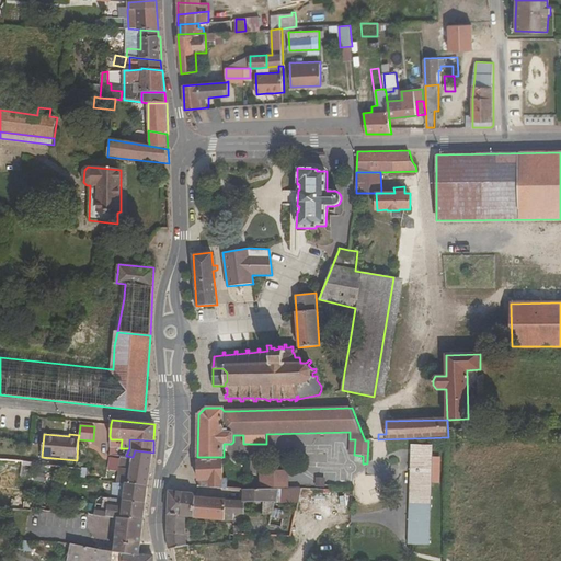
[(439,457),(432,457),(432,446),(410,445),(409,497),(431,500),(431,483),(438,483),(439,457)]
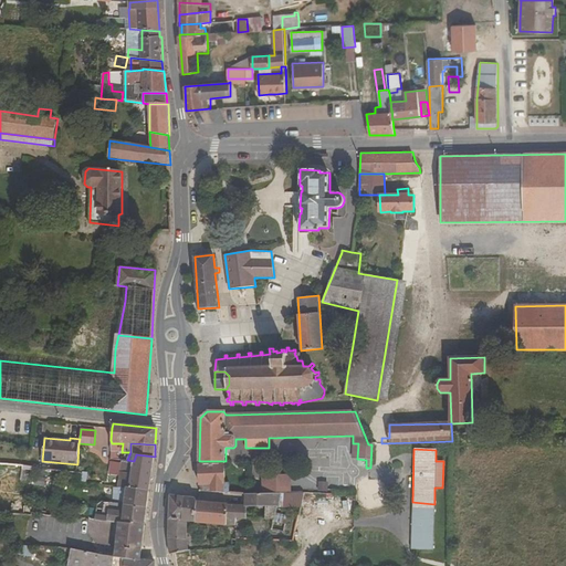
[(118,486),(149,491),(155,457),(136,454),(134,461),(127,460),(123,460),(118,486)]
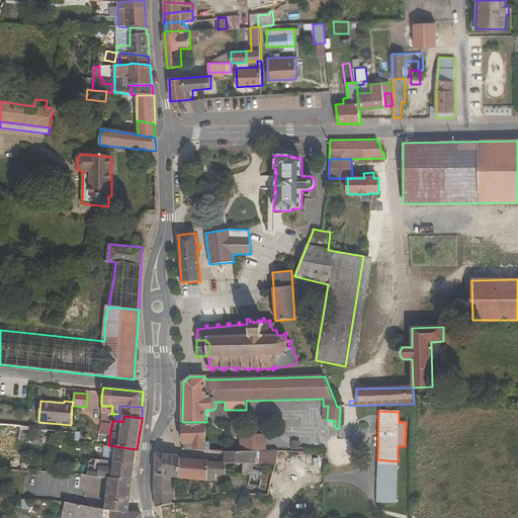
[(206,423),(206,422),(182,422),(182,449),(206,450),(206,423)]
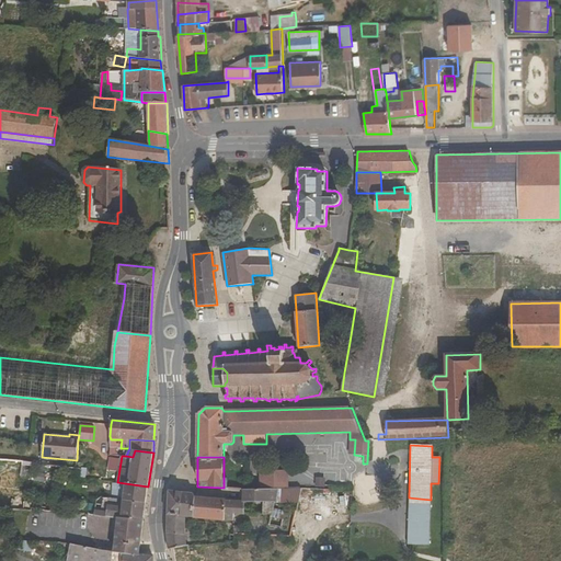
[(22,461),(0,459),(0,480),(20,483),(22,461)]
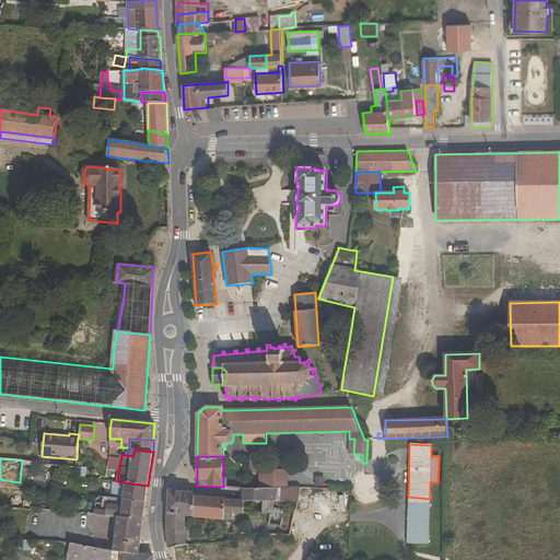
[(288,469),(260,469),(260,488),(278,488),(288,488),(288,469)]
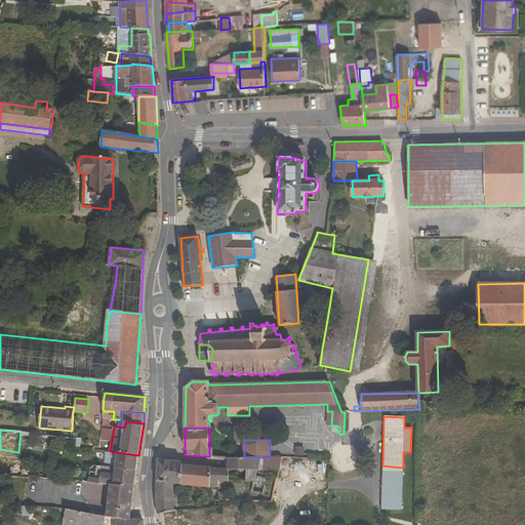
[(304,456),(304,448),(295,448),(295,456),(304,456)]
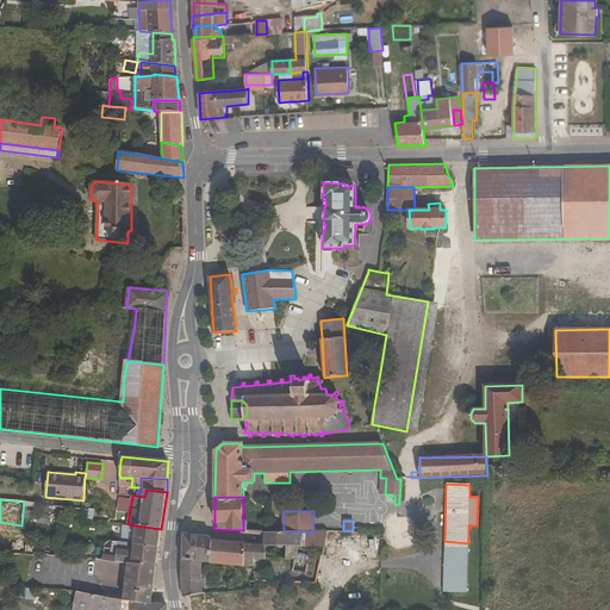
[(128,524),(128,526),(123,526),(122,542),(159,547),(161,529),(128,524)]
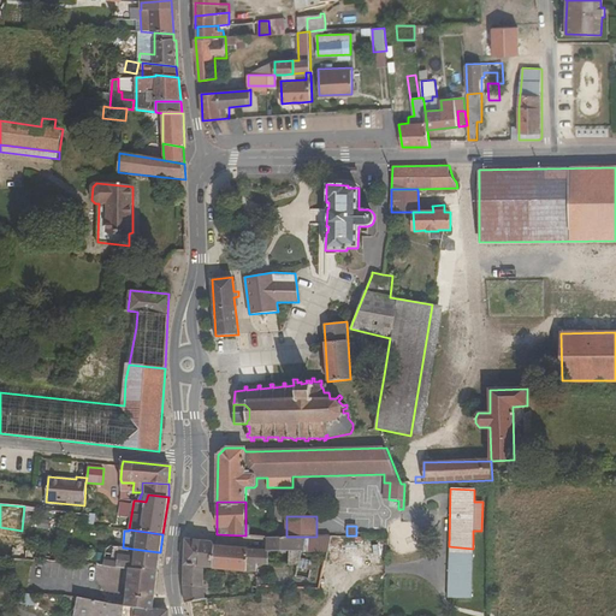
[(15,538),(0,535),(0,558),(12,560),(15,538)]
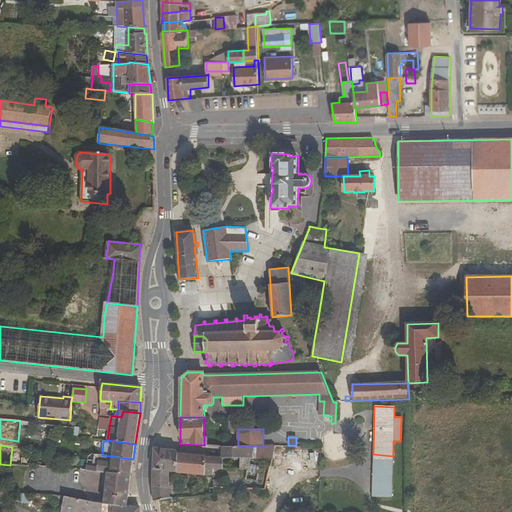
[(227,446),(222,446),(223,458),(252,458),(254,446),(238,446),(227,446)]
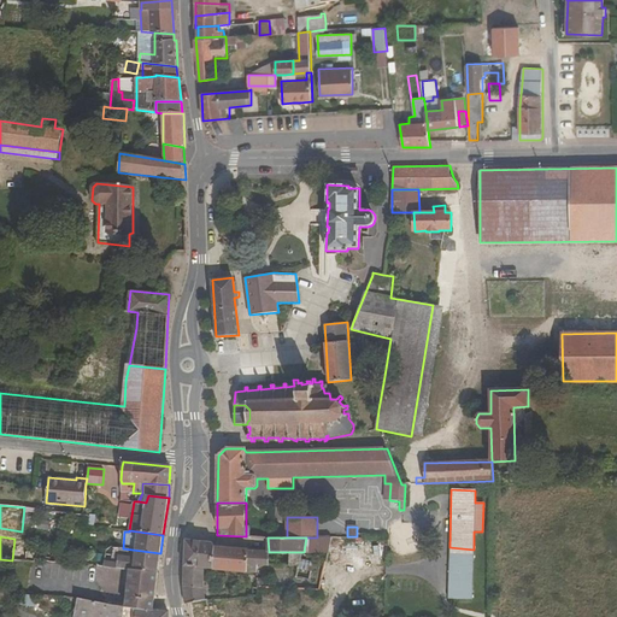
[(216,547),(216,542),(186,540),(183,587),(184,604),(205,601),(204,592),(204,582),(204,573),(204,568),(247,573),(247,565),(248,550),(216,547)]
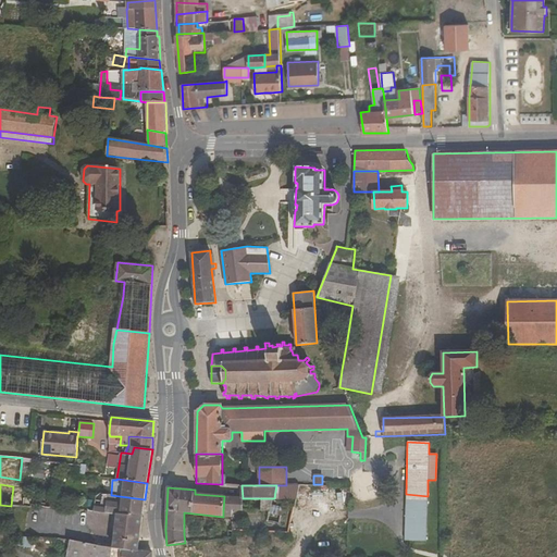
[(145,499),(111,495),(100,494),(96,496),(94,511),(143,517),(145,499)]
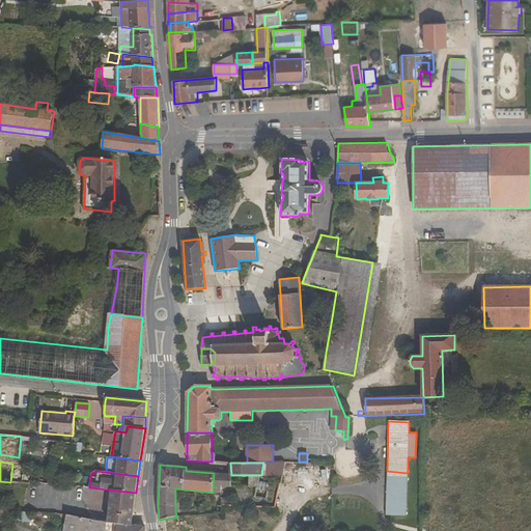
[(407,516),(408,473),(387,471),(386,515),(407,516)]
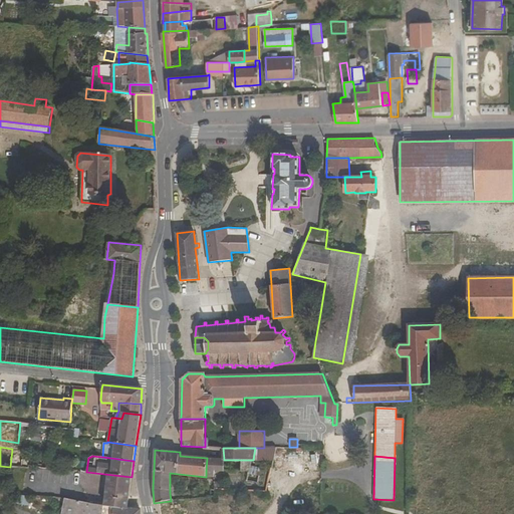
[(224,471),(224,460),(207,458),(206,471),(224,471)]
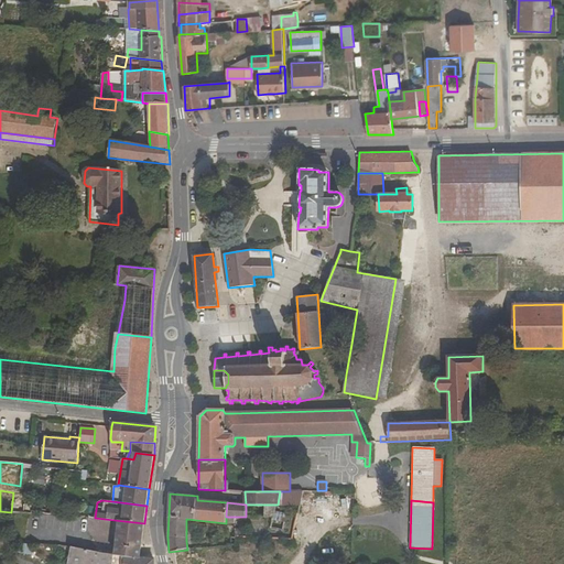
[(264,506),(263,517),(275,518),(275,507),(264,506)]
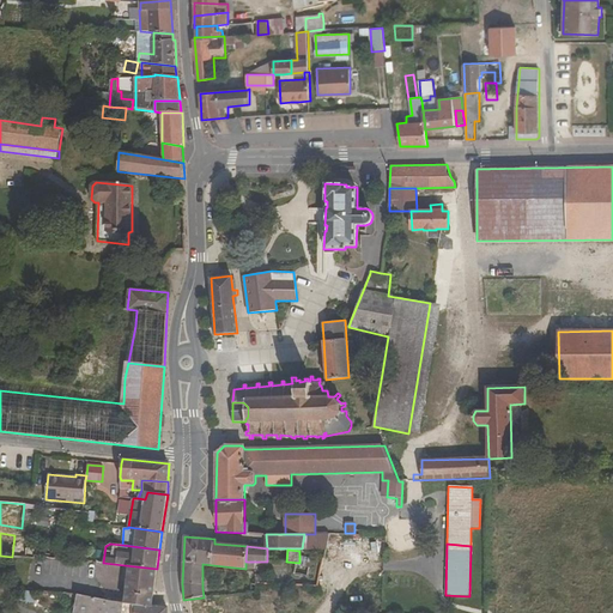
[(321,557),(319,588),(333,589),(334,558),(321,557)]
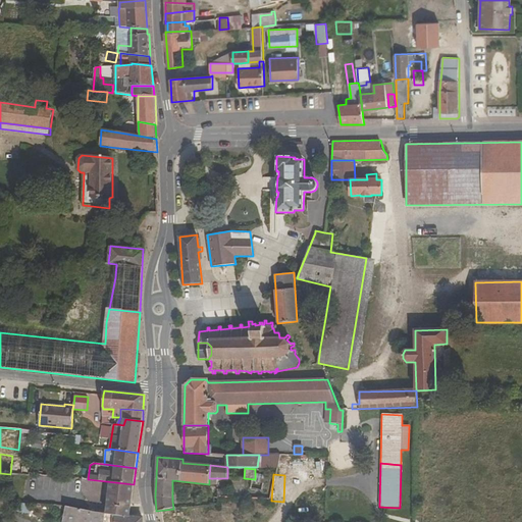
[(88,479),(51,475),(50,487),(108,493),(106,514),(129,516),(134,484),(88,479)]
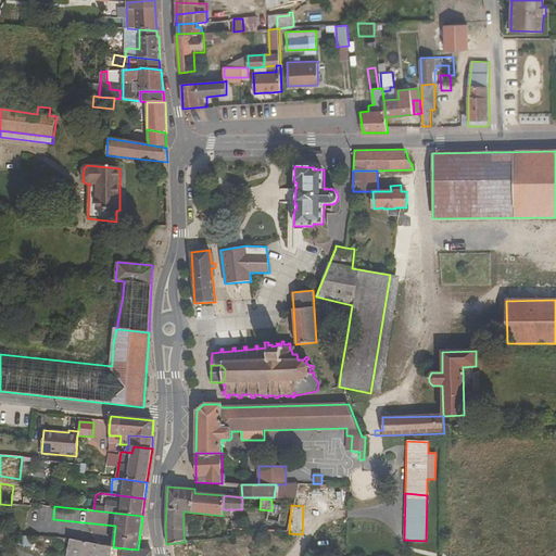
[(21,546),(33,547),(33,536),(21,536),(21,546)]
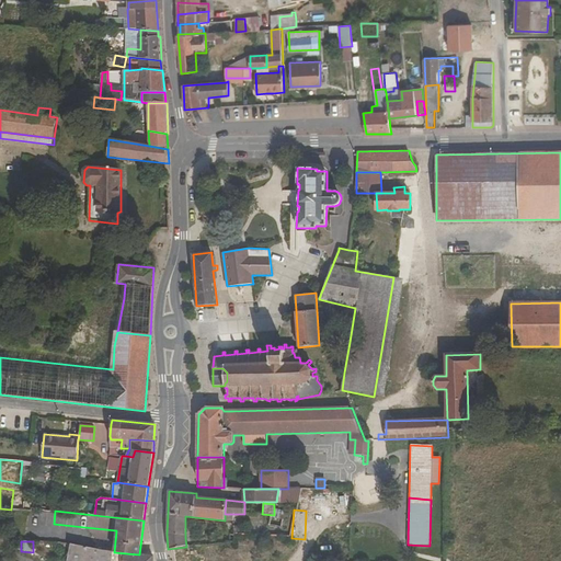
[(112,560),(114,552),(71,545),(68,560),(112,560)]
